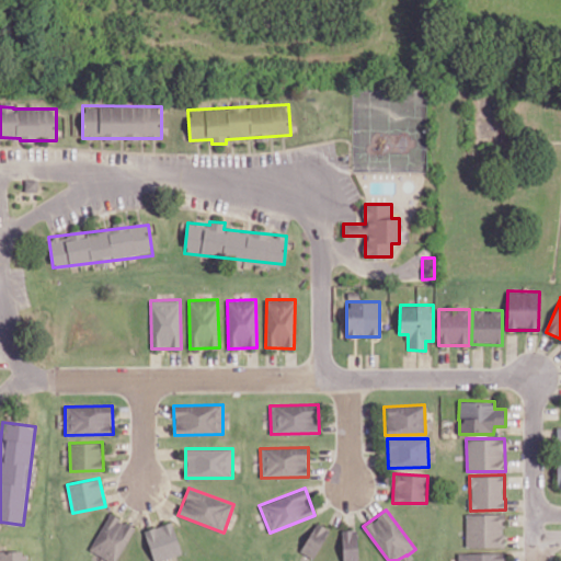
[(466,547),(504,547),(504,514),(466,513),(466,547)]
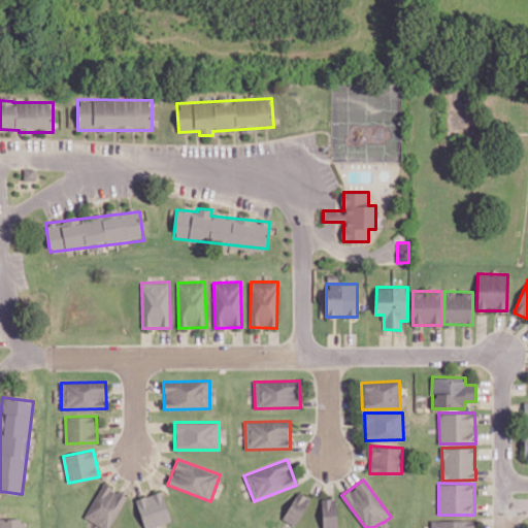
[(111,527),(126,494),(101,484),(86,520),(105,527),(111,527)]
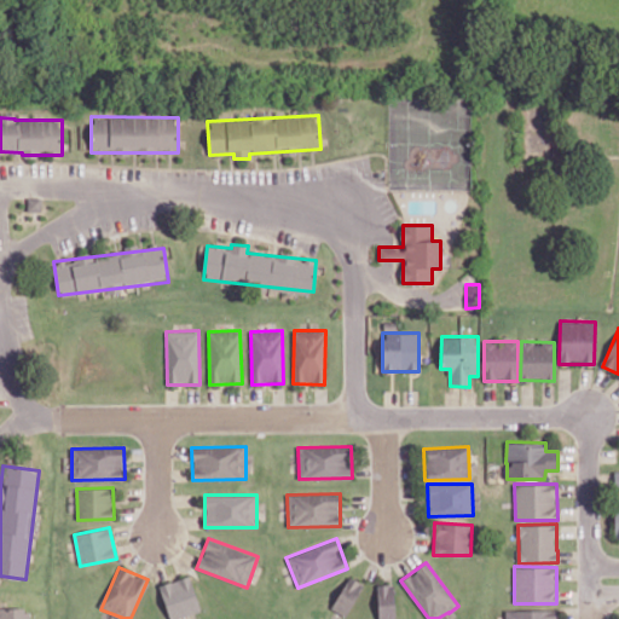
[(160,585),(169,618),(173,618),(201,611),(190,576),(160,585)]
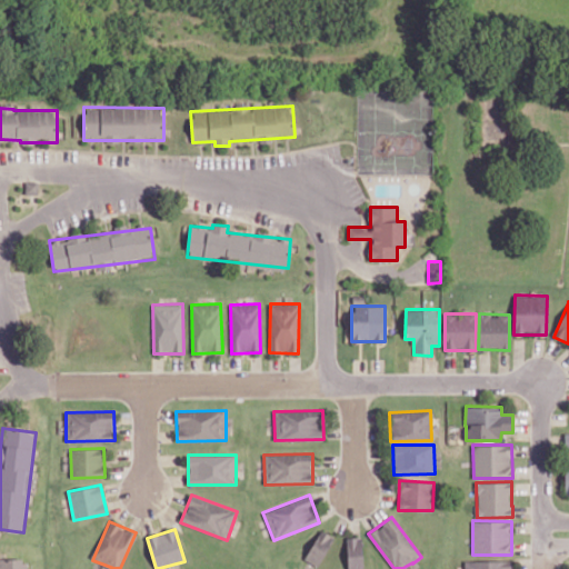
[(335,537),(320,529),(305,559),(318,567),(335,537)]
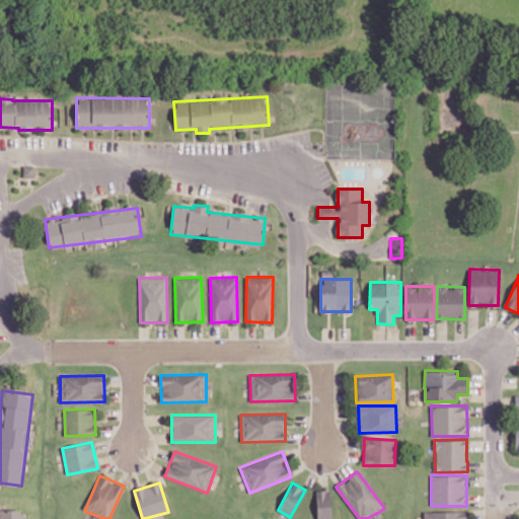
[(330,518),(329,490),(316,490),(316,518),(330,518)]
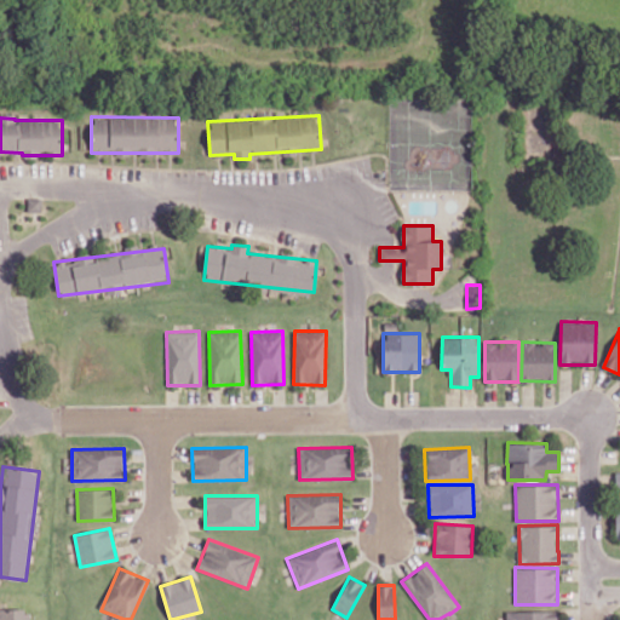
[(0,619),(32,619),(33,609),(0,608),(0,619)]
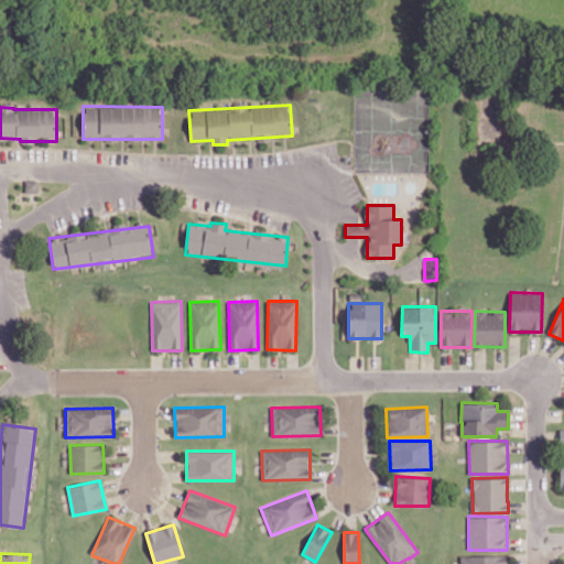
All buildings are outlined.
